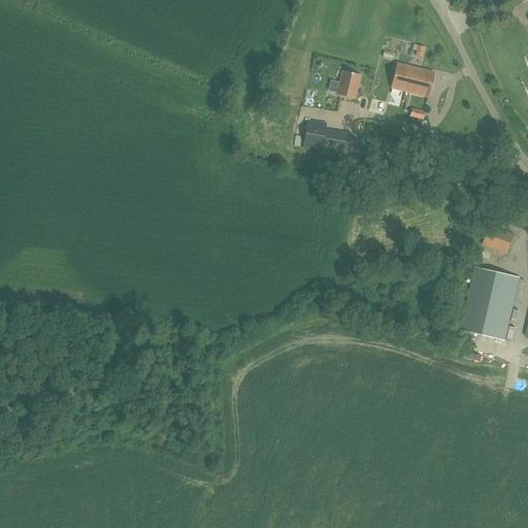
[(423,57),(425,47),(420,45),(417,55),(423,57)]
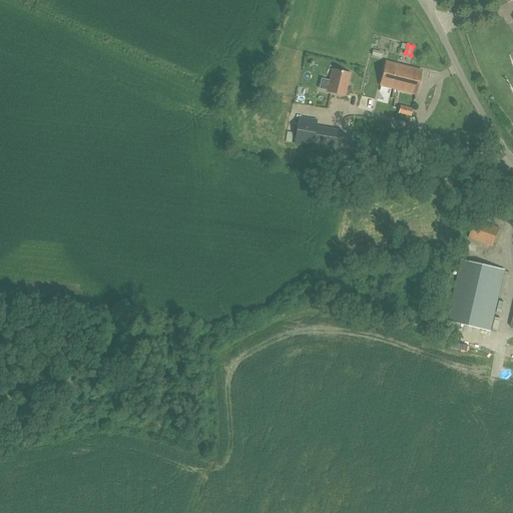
[(380,85),(397,89),(416,94),(422,70),(403,66),(386,61),(380,85)]
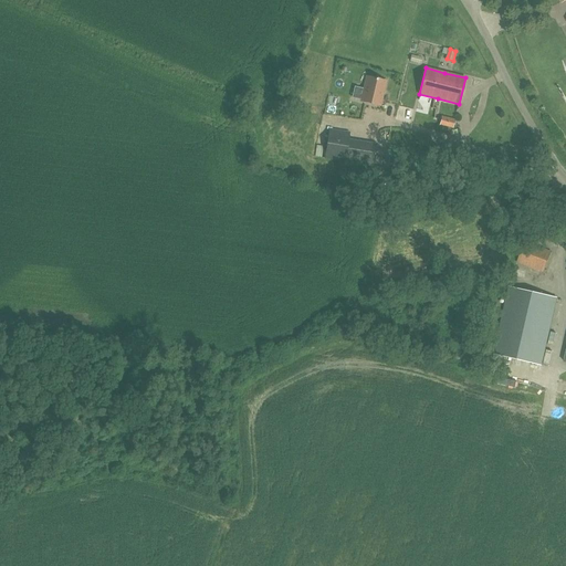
[(360,102),(380,106),(386,82),(367,77),(360,102)]
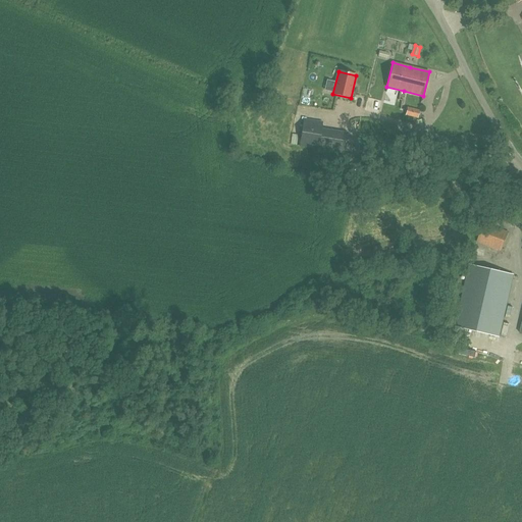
[(419,111),(406,108),(405,115),(417,118),(419,111)]
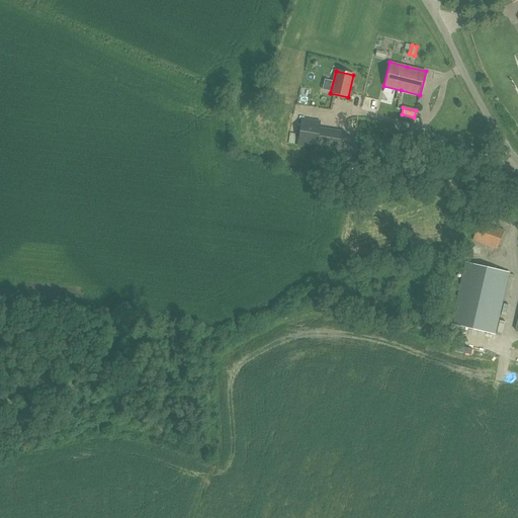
[(297,145),(298,145),(316,148),(342,152),(345,132),(319,127),(320,121),(301,118),(297,145)]
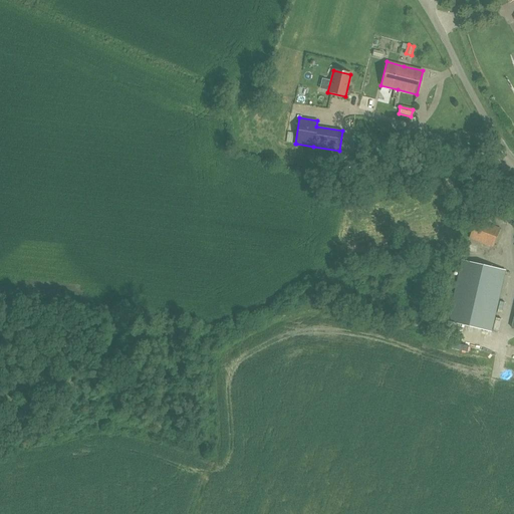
[(494,247),(500,229),(483,222),(477,220),(473,231),(470,238),(494,247)]
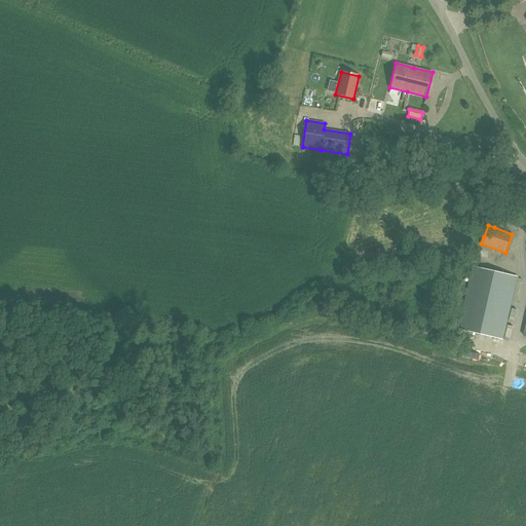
[(518,277),(474,267),(459,329),(502,339),(518,277)]
